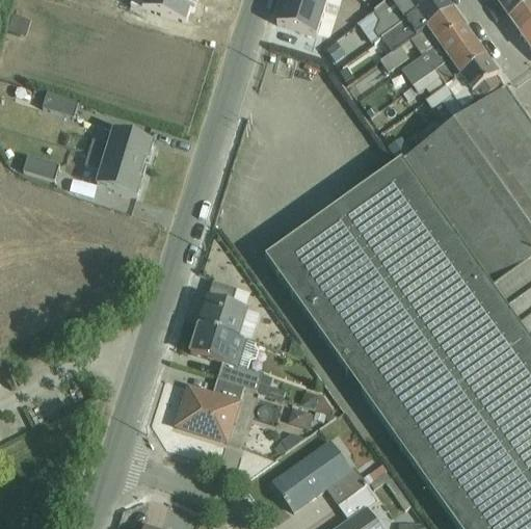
[(282,0),(271,35),(282,40),(285,28),(288,29),(294,14),(313,21),(318,7),(328,10),(330,3),(345,7),(346,4),(362,18),(375,7),(365,0),(282,0)]
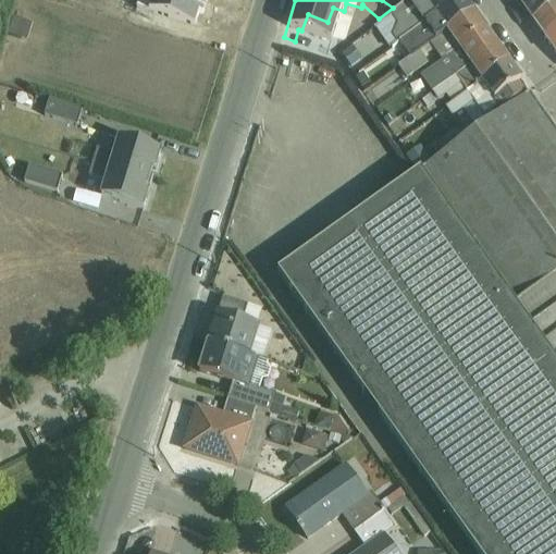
[(393,8),(379,19),(373,23),(372,24),(388,45),(398,37),(399,38),(434,12),(451,0),(403,0),(393,8)]
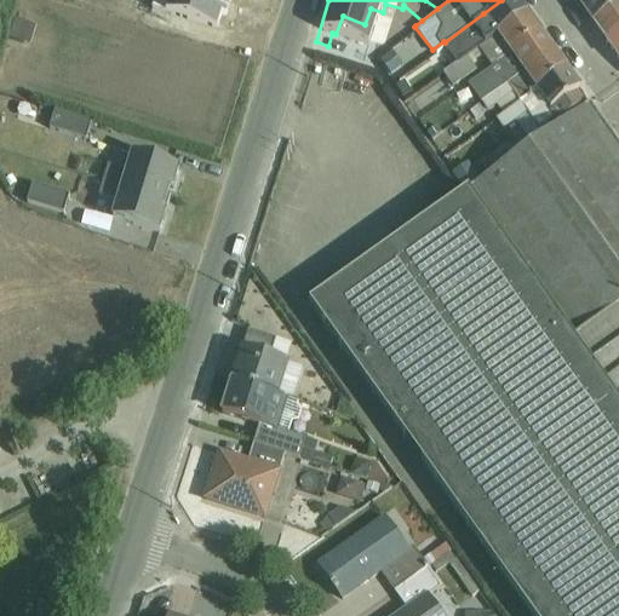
[(502,0),(483,13),(497,32),(527,10),(520,0),(502,0)]
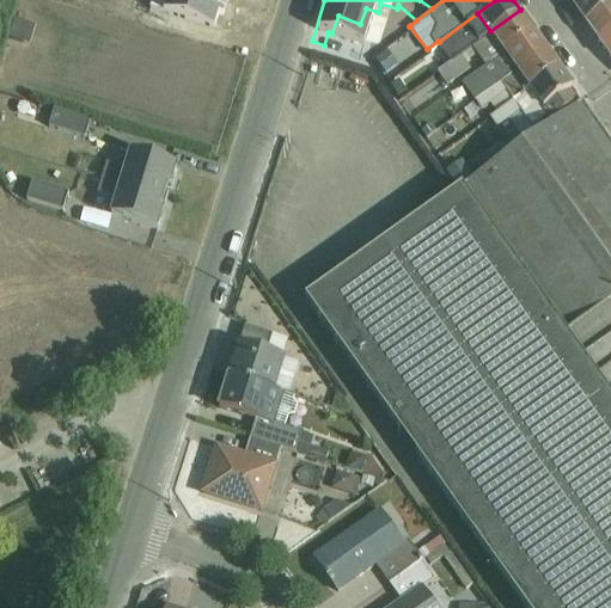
[(572,0),(585,18),(608,0),(572,0)]
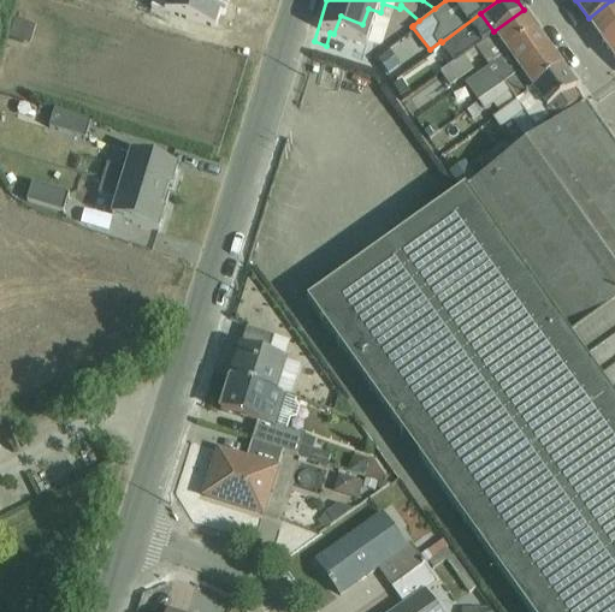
[(611,0),(589,18),(601,36),(614,25),(614,0),(611,0)]
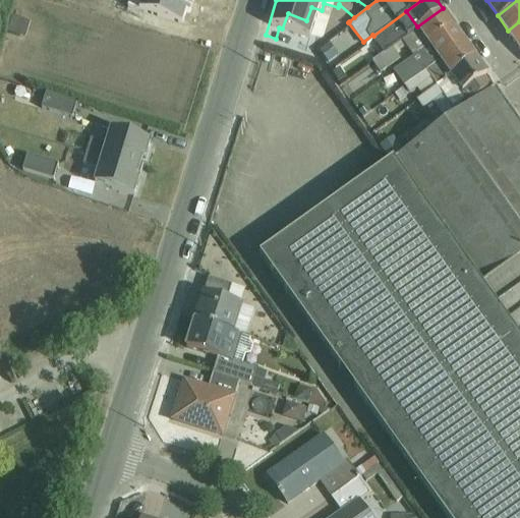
[(443,8),(417,26),(372,58),(381,69),(401,55),(396,49),(406,42),(413,53),(454,23),(443,8)]
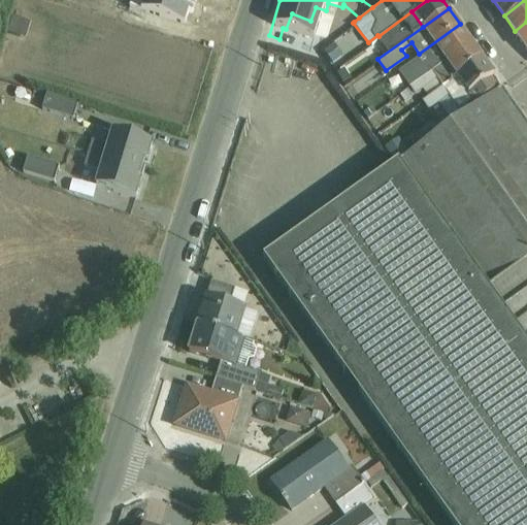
[(353,23),(354,22),(346,9),(300,44),(317,51),(321,47),(353,23)]
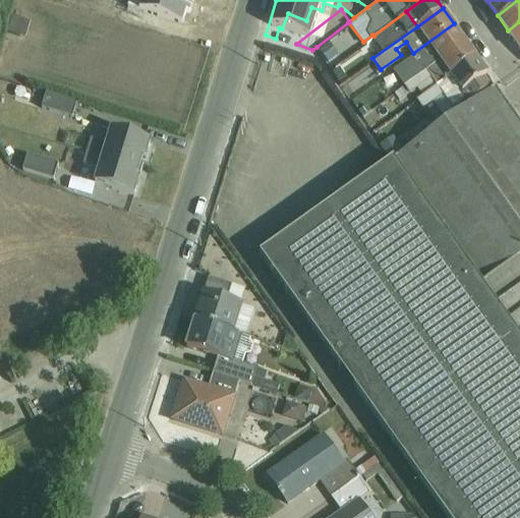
[(519,21),(508,31),(519,47),(519,21)]
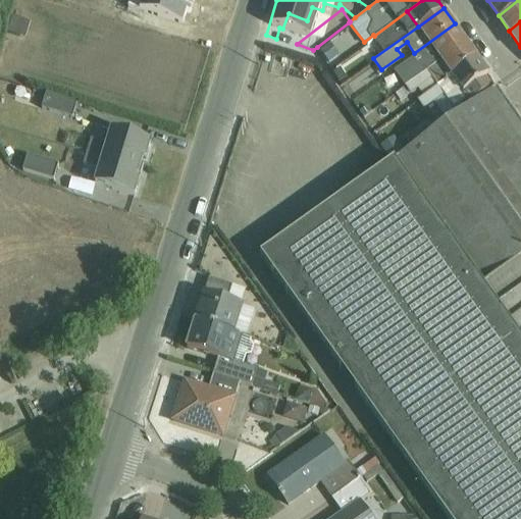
[(455,23),(414,53),(409,56),(395,66),(405,83),(465,39),(455,23)]
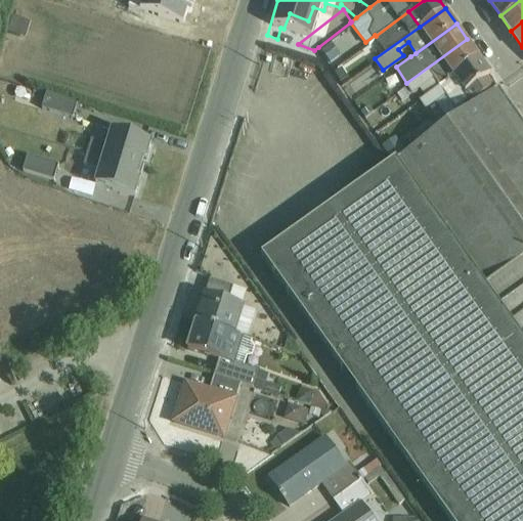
[(331,39),(319,48),(330,60),(341,52),(331,39)]
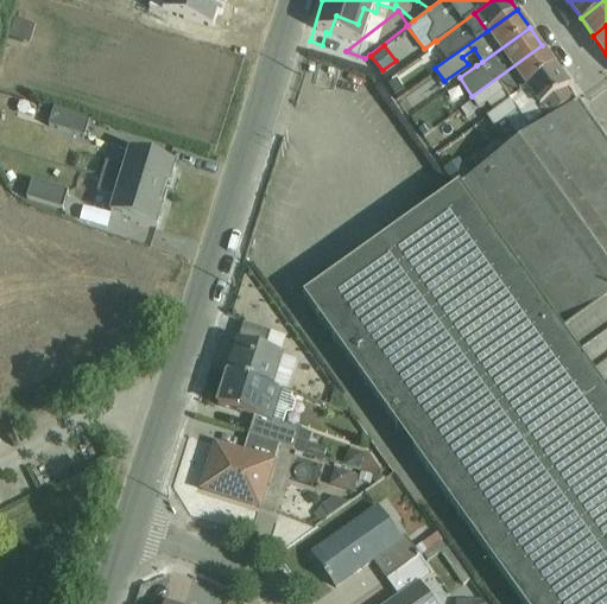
[(542,45),(472,96),(468,99),(461,105),(466,113),(487,99),(494,108),(555,64),(542,45)]
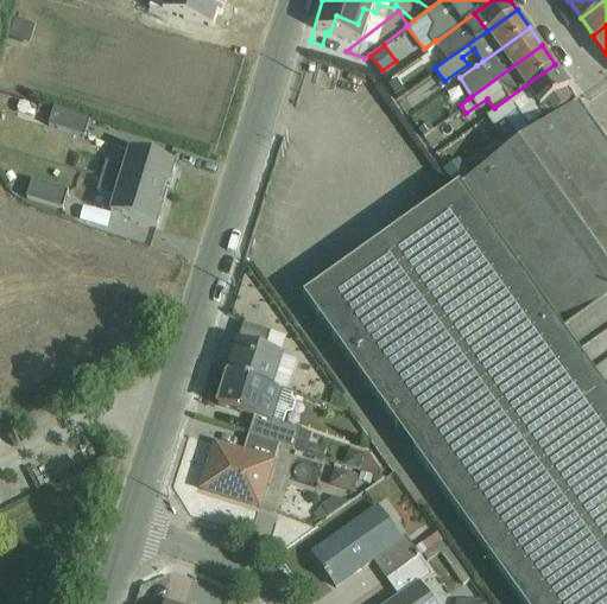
[(555,64),(494,108),(487,113),(494,122),(505,115),(517,106),(529,121),(543,112),(545,115),(575,94),(568,83),(568,82),(555,64)]
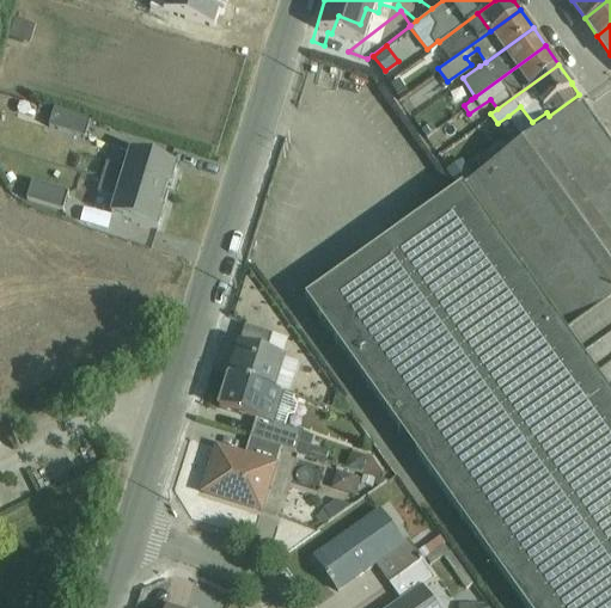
[(475,174),(459,185),(457,186),(305,295),(529,607),(610,607),(610,139),(581,98),(475,174)]
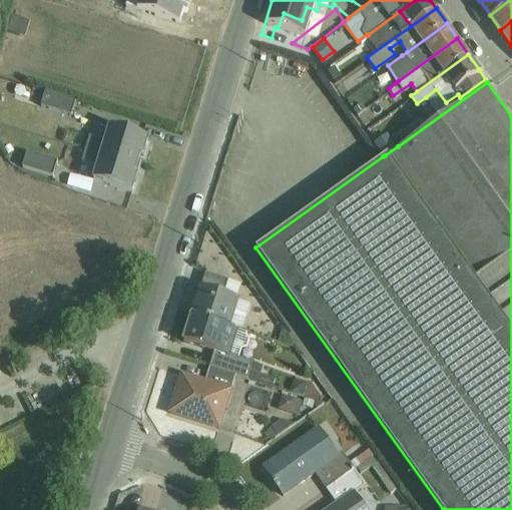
[(41,100),(41,102),(70,112),(75,97),(45,88),(41,100)]
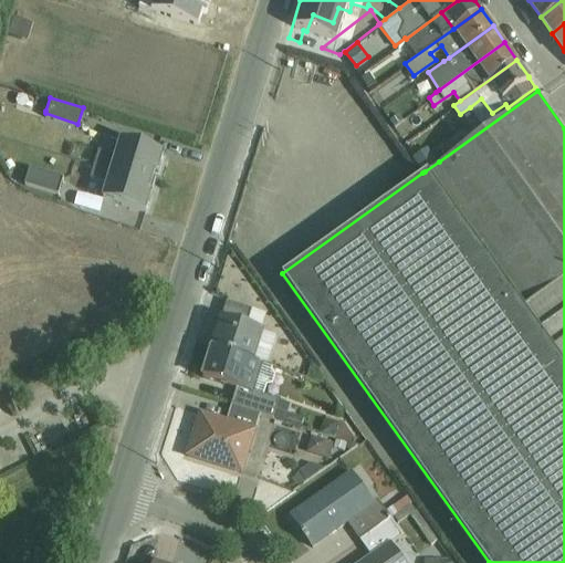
[(481,98),(470,107),(481,122),(492,113),(481,98)]
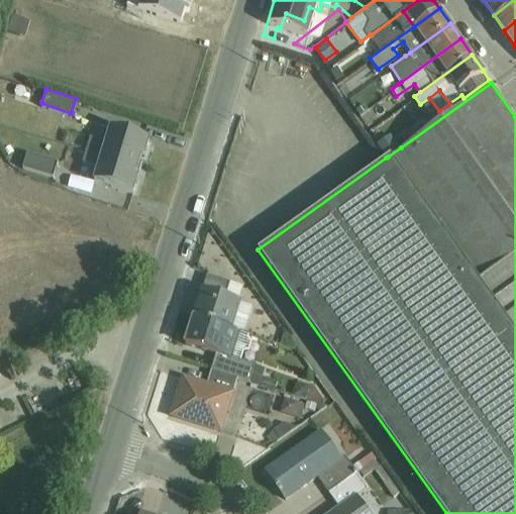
[(86,147),(139,164),(141,159),(136,157),(138,152),(143,153),(148,136),(109,124),(105,139),(90,134),(86,147)]
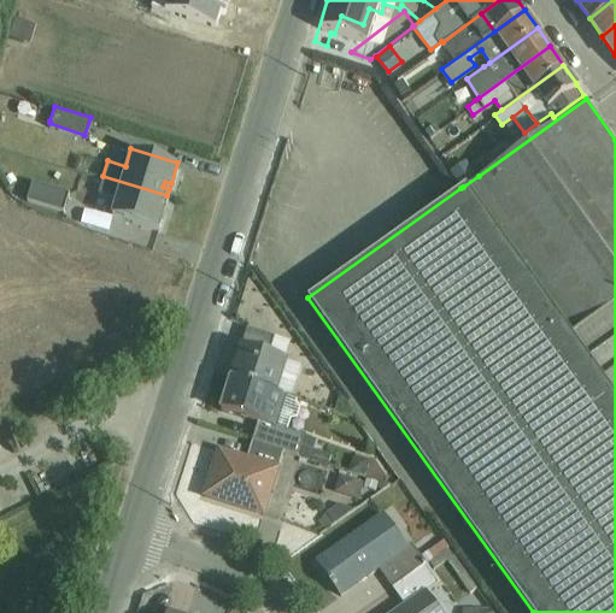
[(463,187),(479,176),(465,157),(450,168),(463,187)]
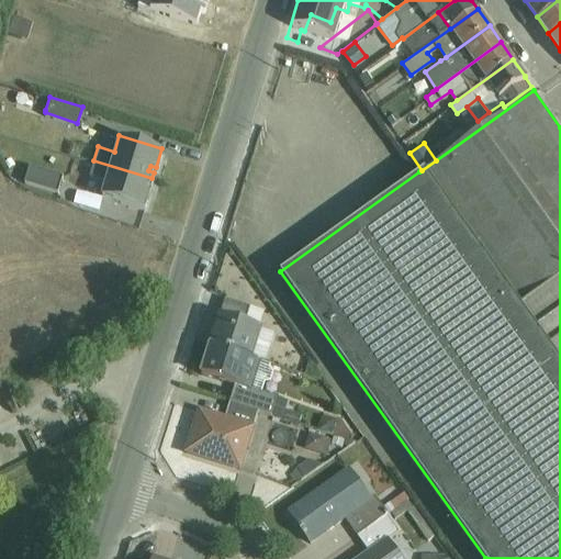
[(152,178),(93,160),(89,174),(105,179),(101,194),(144,208),(149,189),(144,187),(145,182),(150,183),(152,178)]
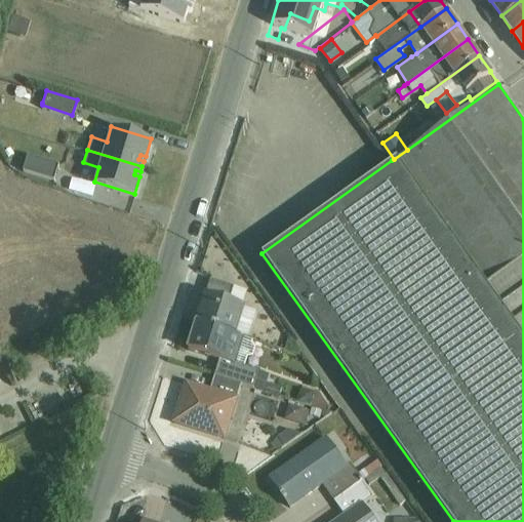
[(27,153),(23,167),(53,176),(57,162),(27,153)]
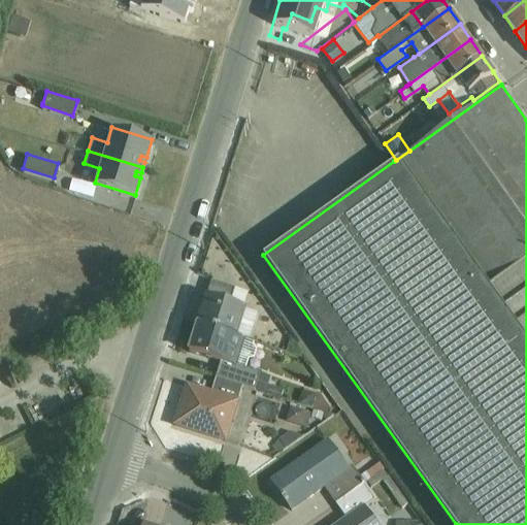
[(197,322),(250,338),(258,310),(243,305),(249,290),(210,277),(197,322)]
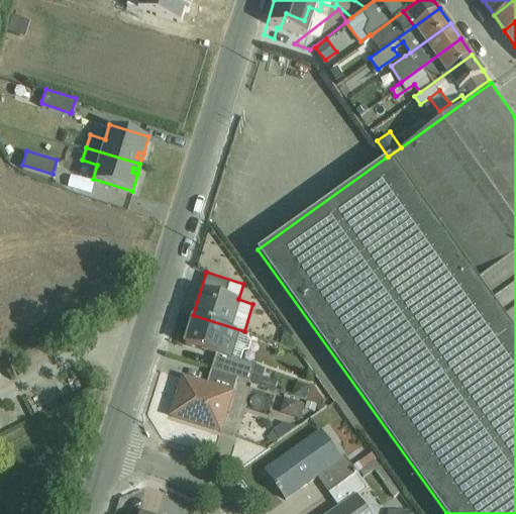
[(211,368),(236,376),(272,386),(275,379),(263,374),(265,366),(240,357),(244,349),(249,348),(251,338),(248,335),(249,332),(244,331),(193,315),(184,341),(216,351),(211,368)]
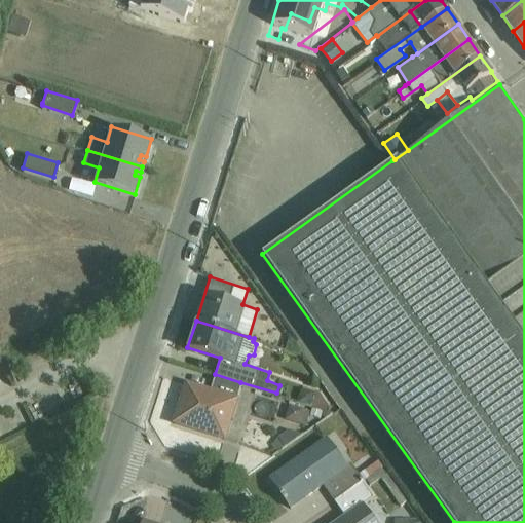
[(240,382),(215,374),(210,388),(185,381),(173,420),(223,437),(240,382)]
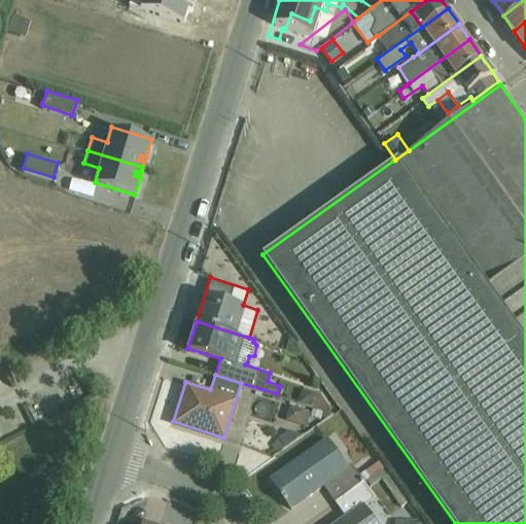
[(302,387),(297,400),(312,405),(316,391),(302,387)]
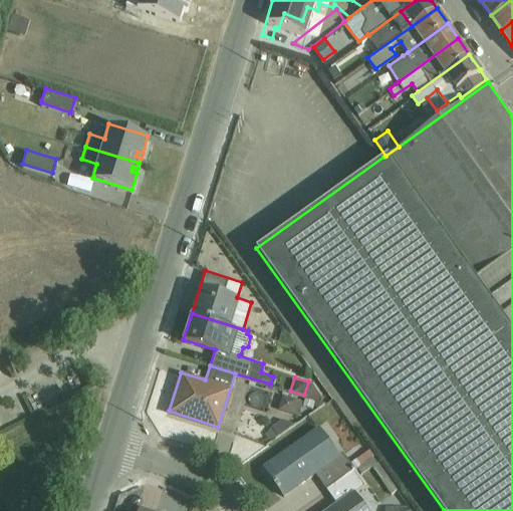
[(282,392),(278,406),(297,412),(301,398),(282,392)]
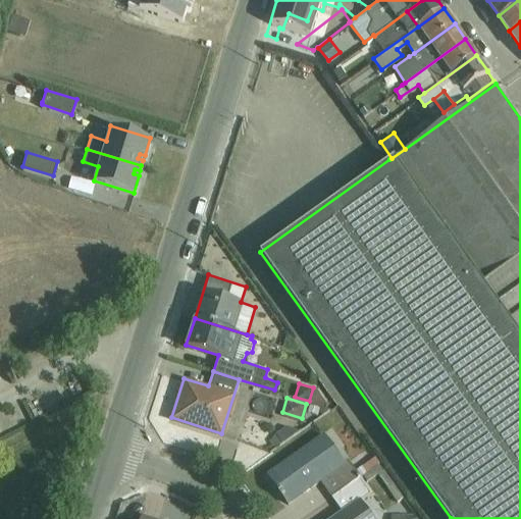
[(285,423),(267,436),(272,443),(279,437),(281,440),(299,428),(285,423)]
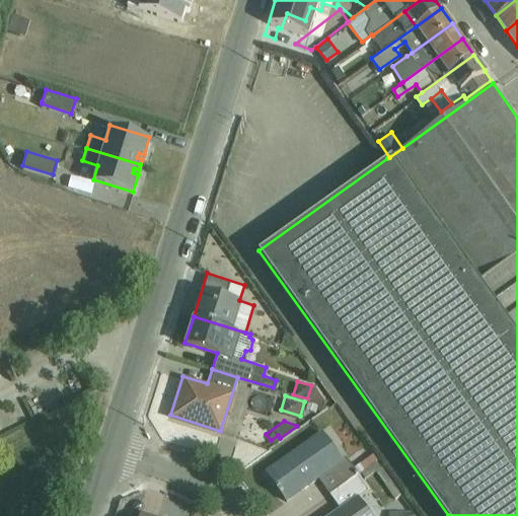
[(329,492),(358,471),(347,455),(343,458),(322,430),(266,470),(277,488),(276,488),(281,494),(282,493),(286,499),(318,475),(329,492)]
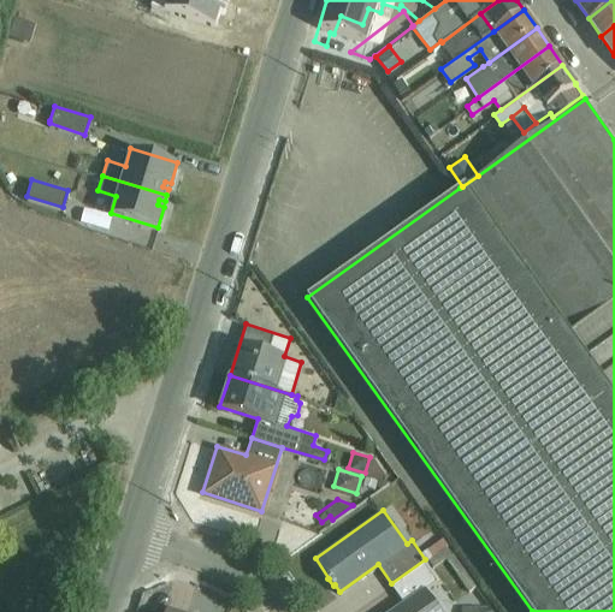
[(427,558),(447,544),(441,535),(420,551),(425,559),(427,558)]
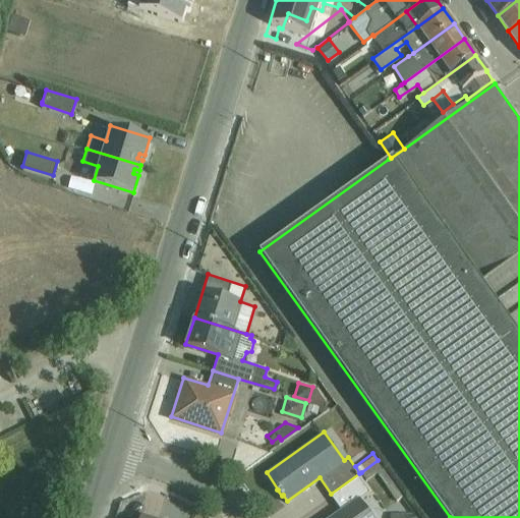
[(378,460),(361,472),(366,478),(378,470),(397,499),(402,495),(378,460)]
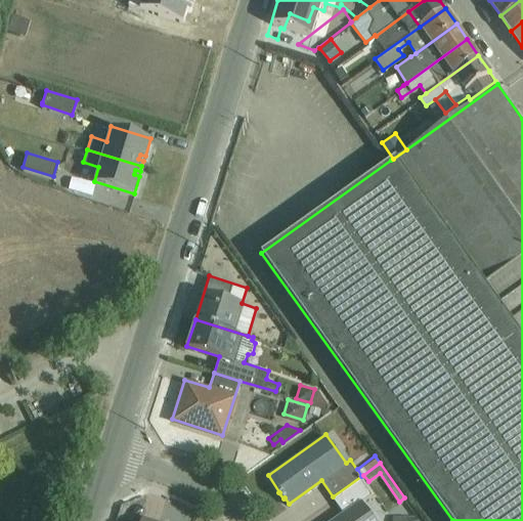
[(361,476),(333,496),(344,513),(332,520),(376,520),(362,502),(374,493),(361,476)]
